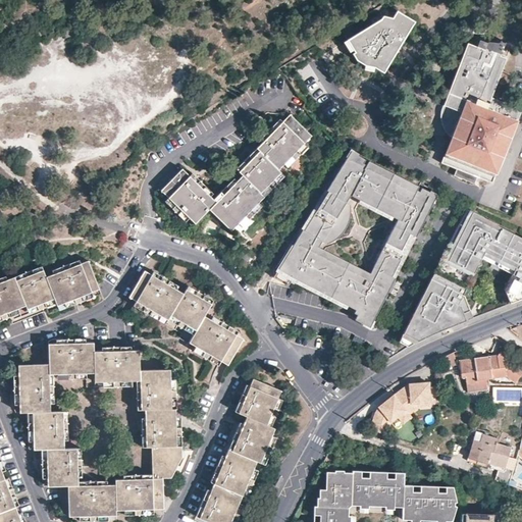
[(387,19),(353,43),(360,56),(357,58),(362,63),(369,68),(379,70),(387,76),(419,24),(401,13),(397,20),(387,19)]
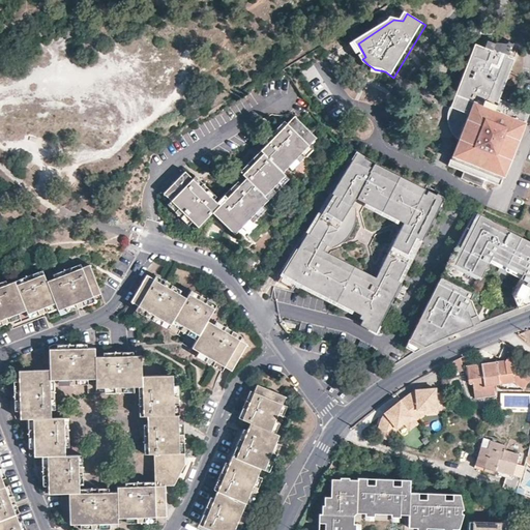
[(529,113),(503,102),(519,62),(479,47),(454,110),(470,116),(450,168),(503,188),(529,119),(529,113)]
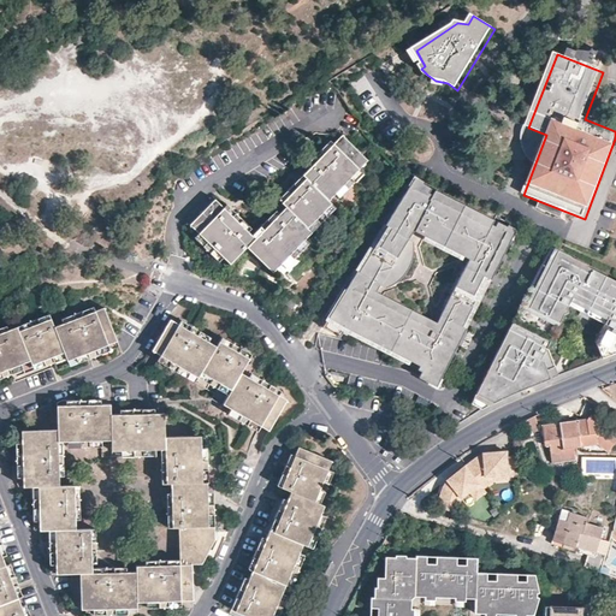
[(301,173),(329,199),(335,191),(343,182),(348,185),(354,179),(349,175),(357,166),(366,157),(339,134),(332,141),(324,150),(320,147),(304,164),(308,166),(301,173)]
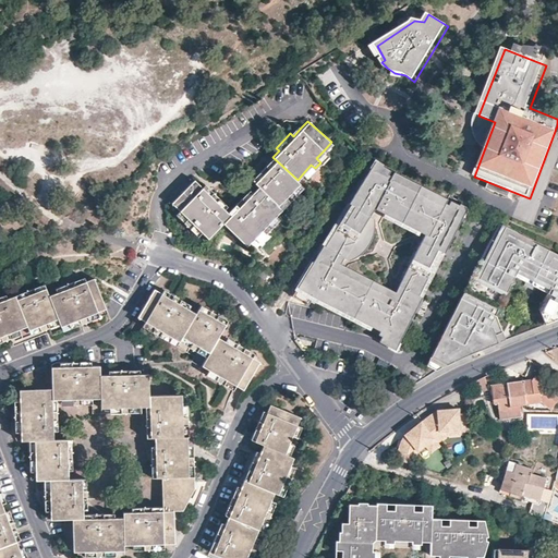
[(324,150),(316,158),(320,162),(328,154),(324,150)]
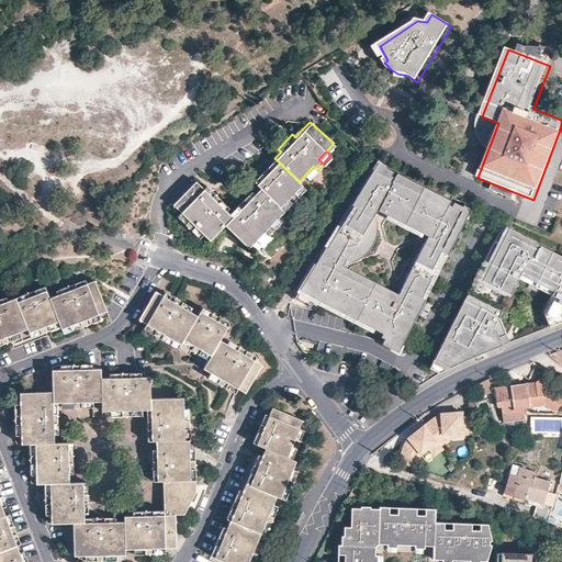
[(261,187),(285,210),(298,197),(294,193),(303,183),(300,181),(274,158),(255,181),(261,187)]
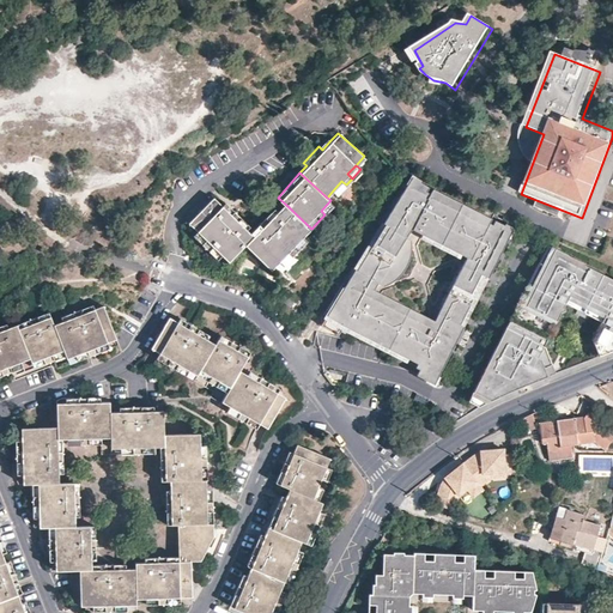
[(423,362),(441,371),(456,341),(451,340),(481,283),(485,285),(514,229),(496,219),(492,226),(489,224),(492,218),(434,188),(432,192),(428,189),(430,187),(413,177),(384,224),(325,319),(343,329),(345,323),(351,327),(358,329),(410,356),(423,362)]
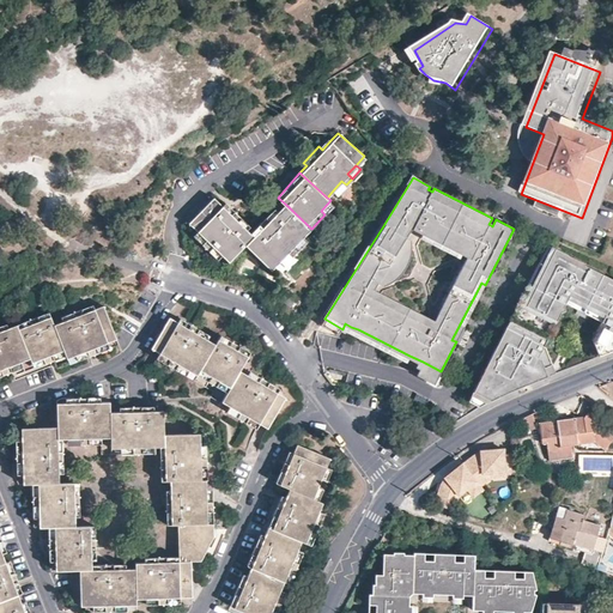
[(333,190),(338,194),(346,184),(341,181),(333,190)]
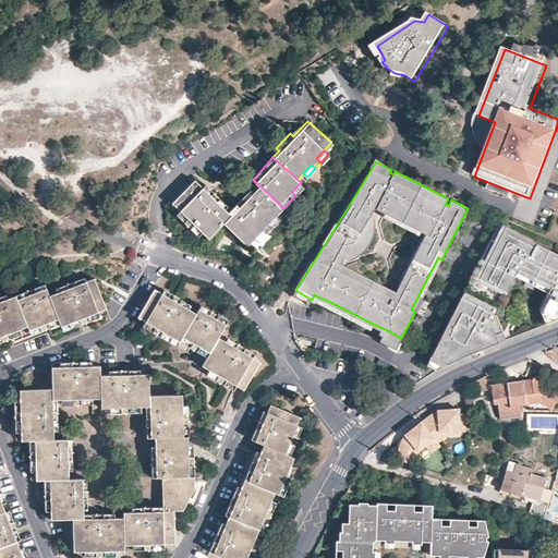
[(185,225),(192,230),(194,227),(203,234),(208,240),(223,223),(232,214),(230,211),(228,209),(230,206),(215,193),(211,196),(204,189),(196,182),(173,206),(180,213),(189,220),(185,225)]
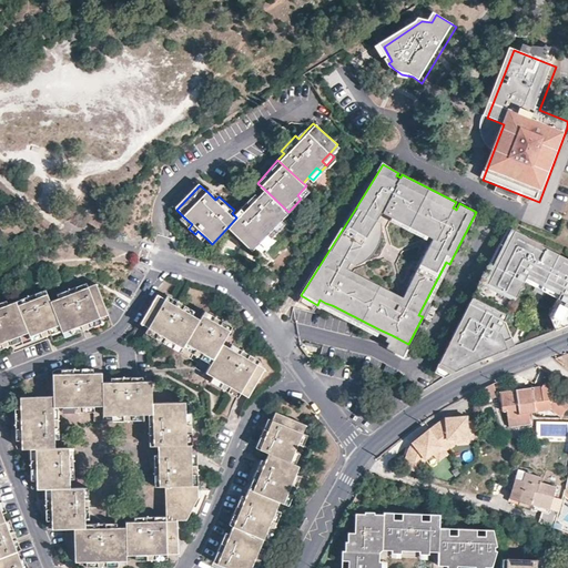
[(297,195),(301,199),(310,189),(306,185),(297,195)]
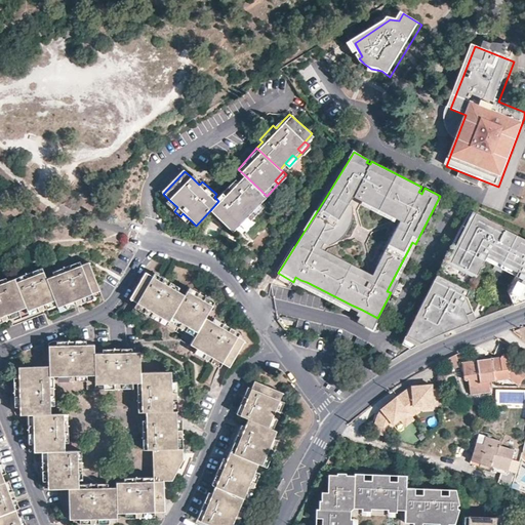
[(192,177),(199,185),(202,182),(195,174),(192,177)]
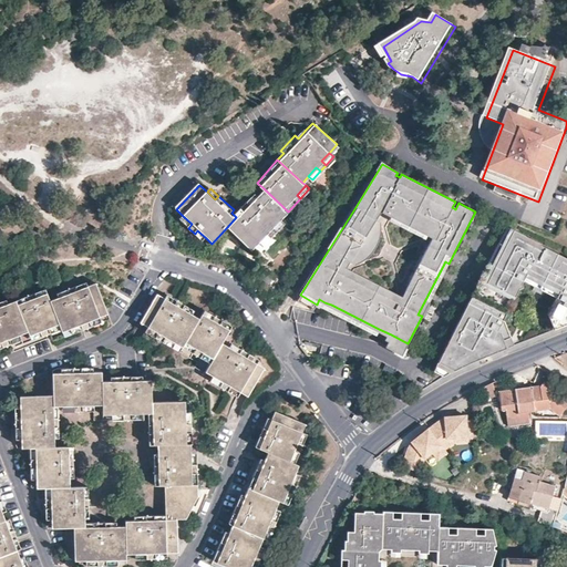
[(227,227),(253,250),(259,243),(267,235),(271,239),(278,230),(275,227),(281,219),(288,212),(264,188),(257,196),(254,194),(250,197),(234,215),(236,217),(227,227)]
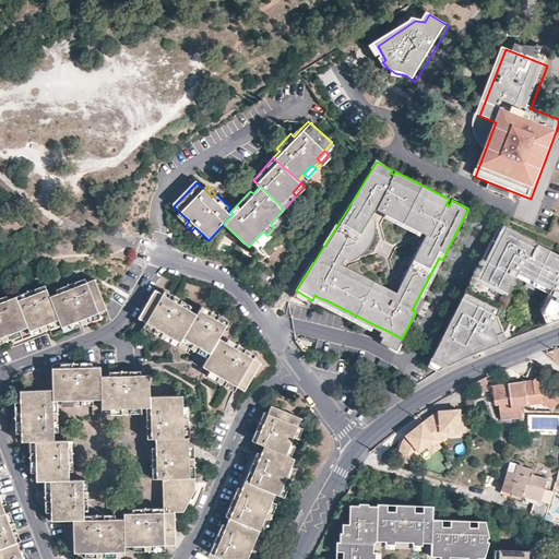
[(186,225),(189,221),(180,213),(177,217),(186,225)]
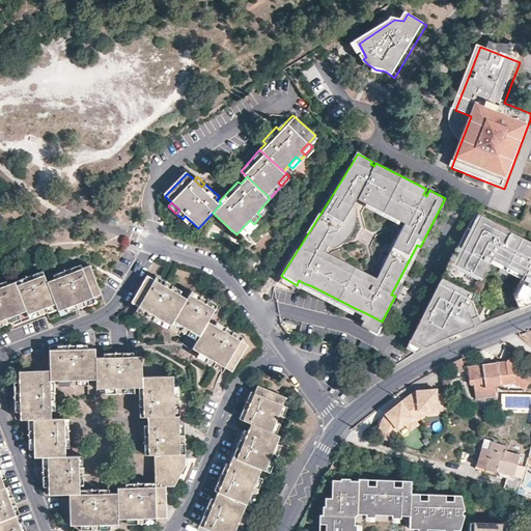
[(257,213),(260,216),(267,210),(263,205),(257,213)]
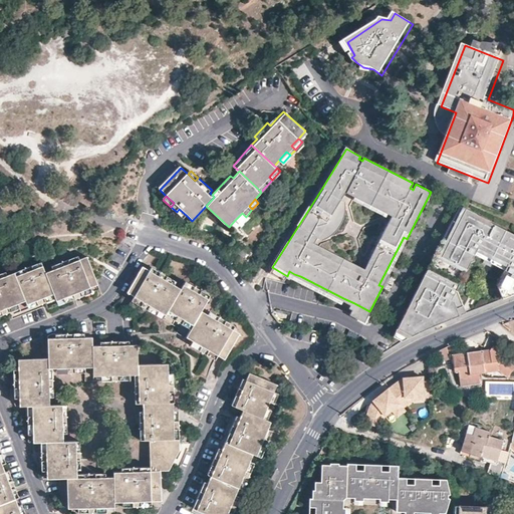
[(459,224),(467,210),(461,207),(453,221),(459,224)]
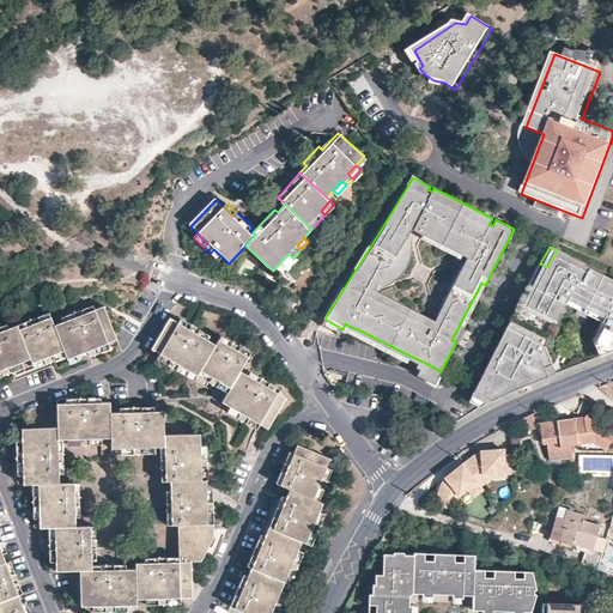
[(211,253),(220,261),(223,258),(213,249),(211,253)]
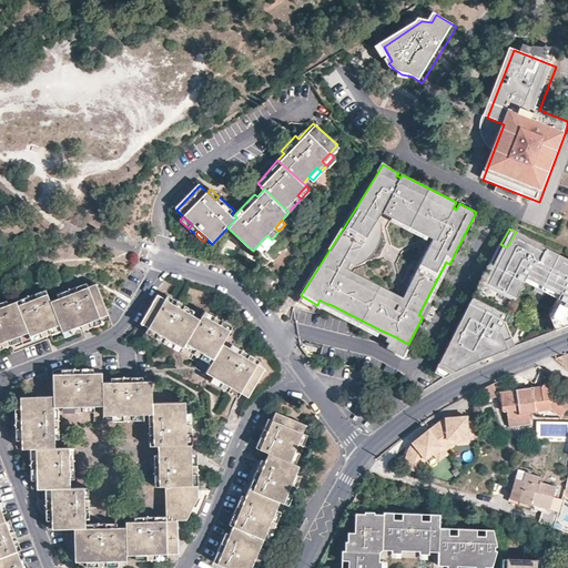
[(567,260),(541,247),(543,246),(516,232),(507,247),(497,267),(487,287),(477,307),(468,324),(459,342),(453,338),(435,374),(444,378),(459,369),(506,351),(506,350),(503,343),(498,331),(505,317),(521,282),(555,298),(548,314),(555,332),(567,326),(567,260)]
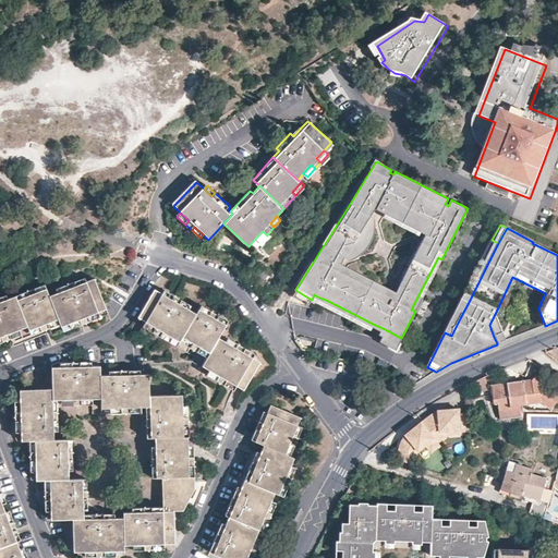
[(255,239),(261,243),(267,235),(263,231),(255,239)]
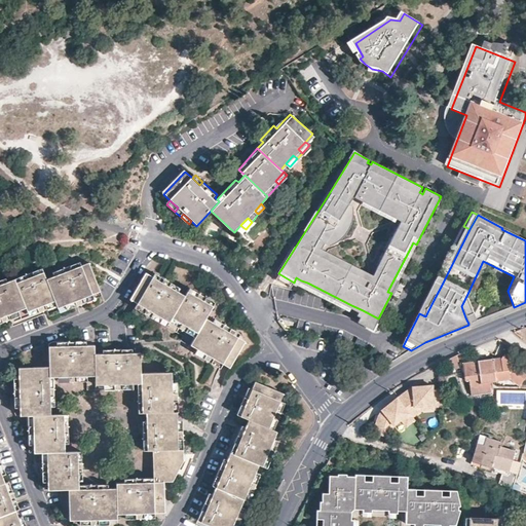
[(460,248),(470,229),(463,226),(454,245),(460,248)]
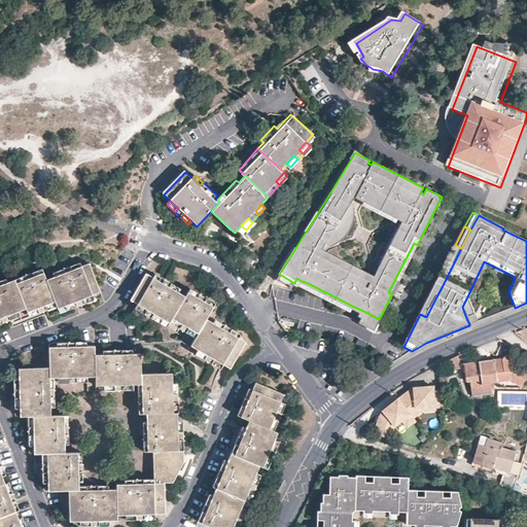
[(411,259),(417,245),(414,243),(388,292),(392,293),(408,262),(411,259)]
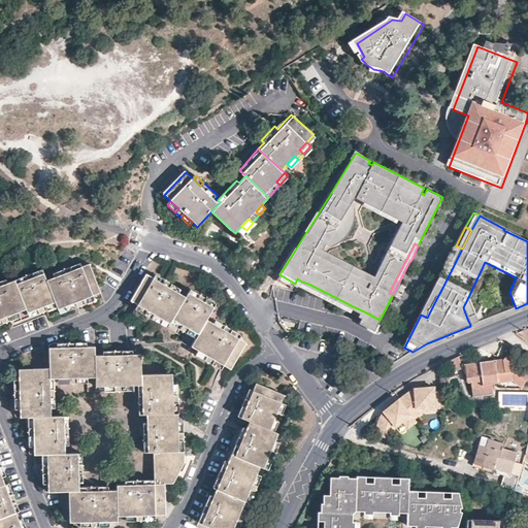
[(453,267),(462,249),(456,245),(447,264),(453,267)]
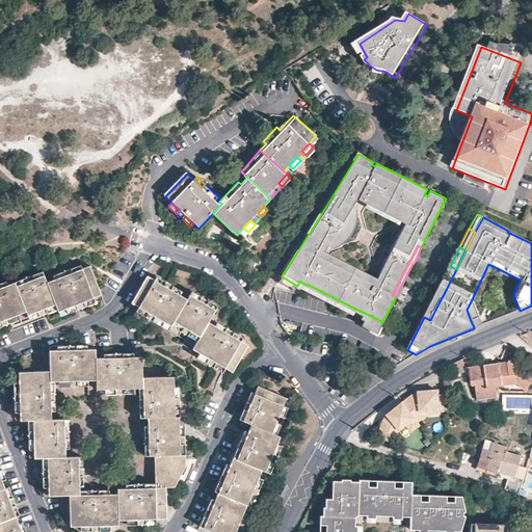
[(82,268),(81,264),(71,268),(77,283),(80,282),(80,281),(80,280),(81,278),(82,277),(83,277),(83,276),(84,276),(85,276),(82,268)]
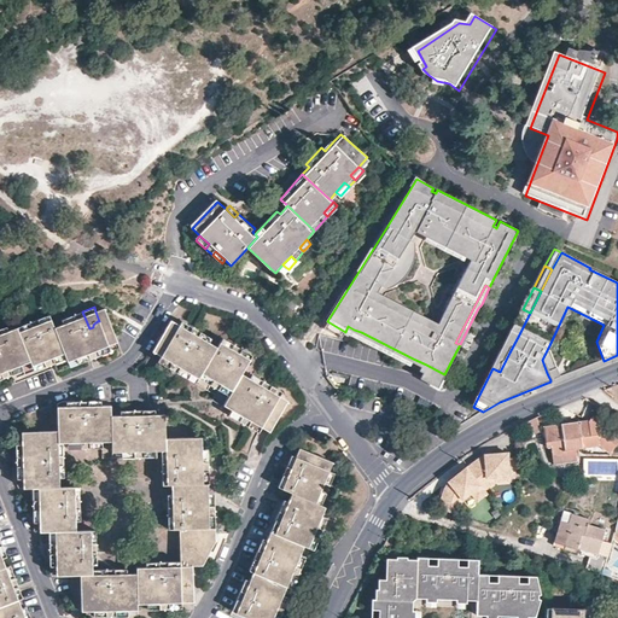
[(120,348),(105,308),(95,312),(99,321),(110,351),(120,348)]
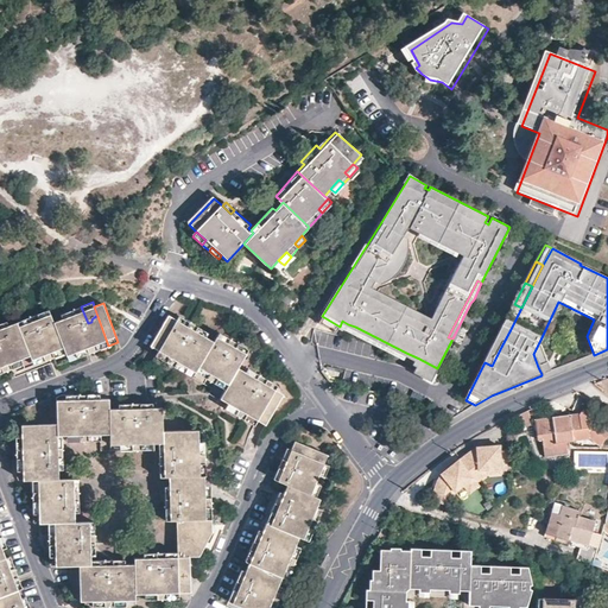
[(511,329),(521,308),(514,304),(511,311),(504,325),(511,329)]
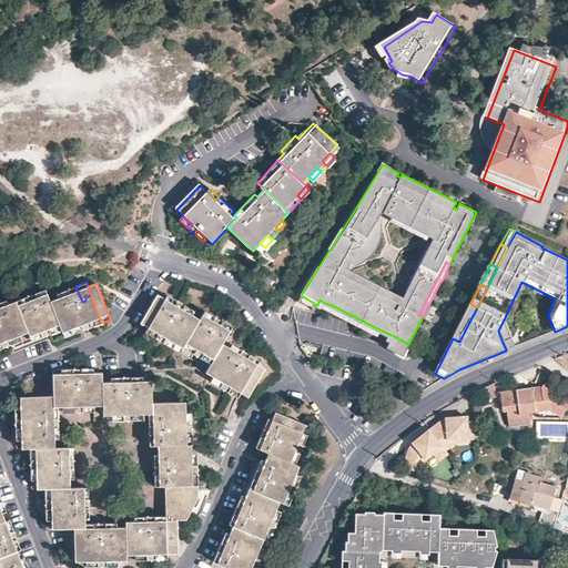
[(82,302),(75,286),(71,288),(72,293),(59,297),(50,301),(47,293),(37,297),(36,293),(27,296),(33,313),(29,314),(29,313),(28,313),(27,312),(26,312),(20,313),(28,332),(29,336),(38,333),(40,337),(44,336),(50,334),(53,342),(83,330),(87,328),(91,327),(101,323),(91,295),(90,295),(89,295),(89,296),(88,296),(87,297),(85,298),(85,300),(85,301),(82,302)]
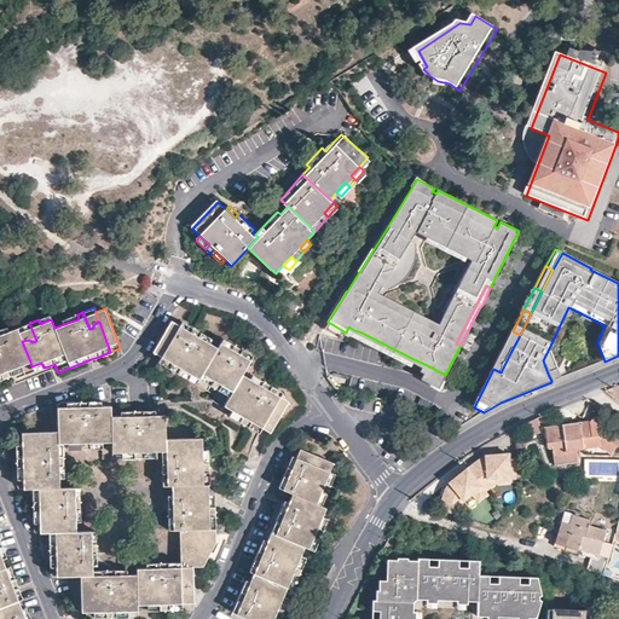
[(79,319),(77,314),(63,320),(64,324),(79,319)]
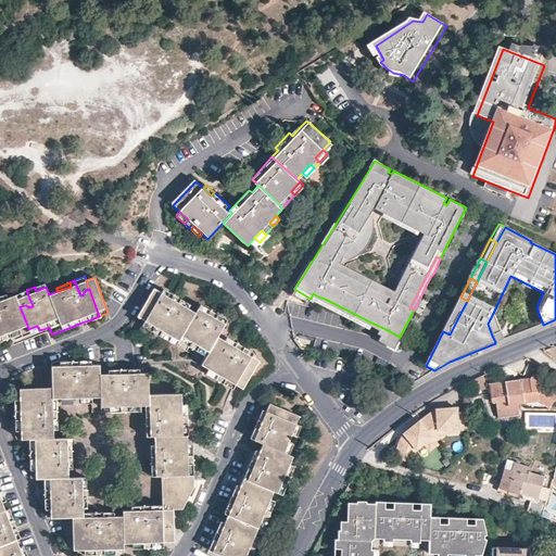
[(144,320),(161,292),(154,288),(137,316),(141,319),(144,320)]
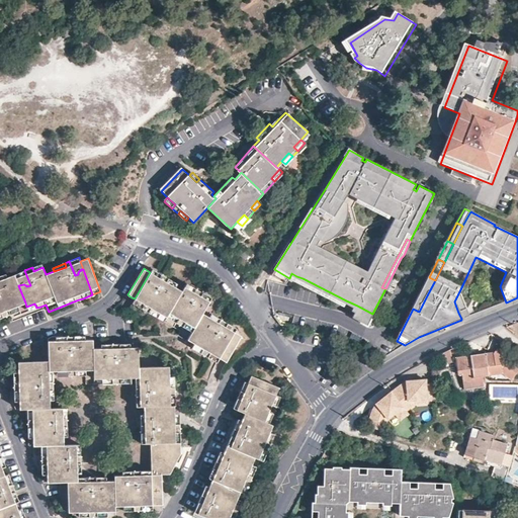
[(177,283),(152,269),(150,272),(135,298),(144,304),(141,308),(158,318),(180,331),(177,335),(182,338),(187,341),(203,314),(211,297),(202,292),(187,283),(182,291),(175,286),(177,283)]
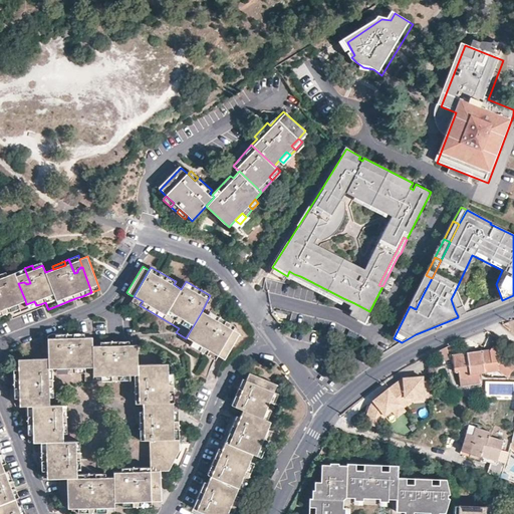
[(287,276),(272,267),(269,273),(284,282),(287,276)]
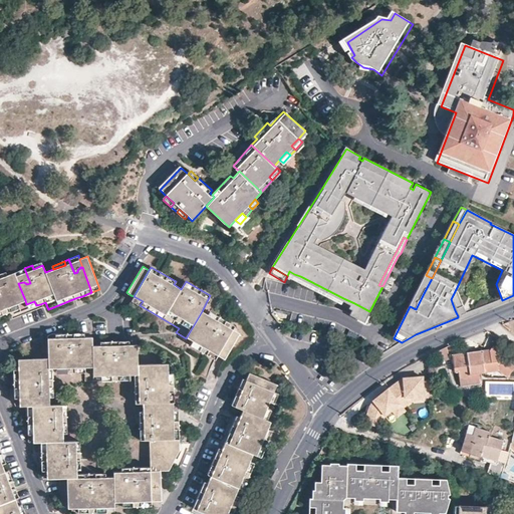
[(14,272),(18,283),(23,282),(24,282),(25,283),(26,283),(26,284),(30,283),(24,268),(14,272)]
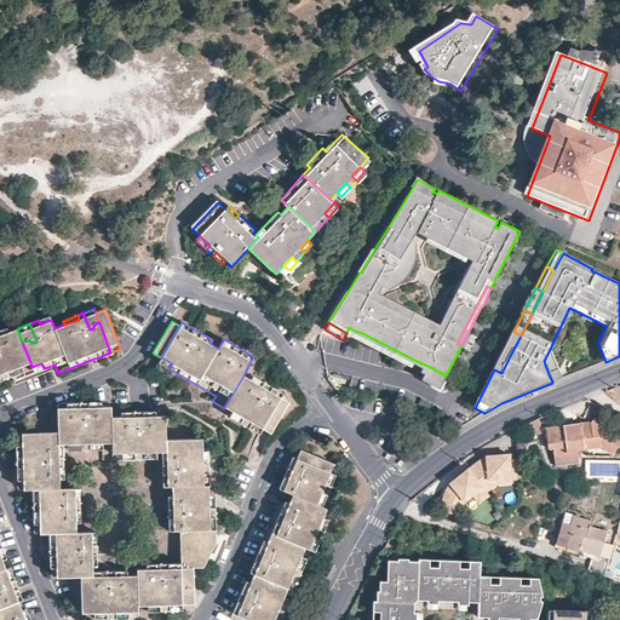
[(7,332),(5,328),(0,329),(0,346),(1,350),(5,348),(5,345),(11,342),(7,332)]
